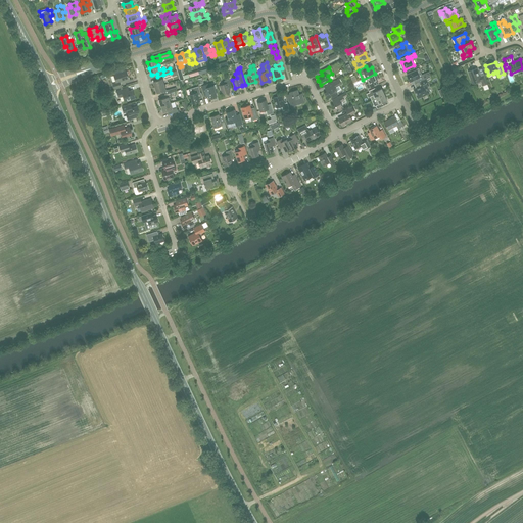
[(189,74),(183,76),(181,68),(177,69),(180,81),(181,80),(184,79),(190,78),(189,74)]
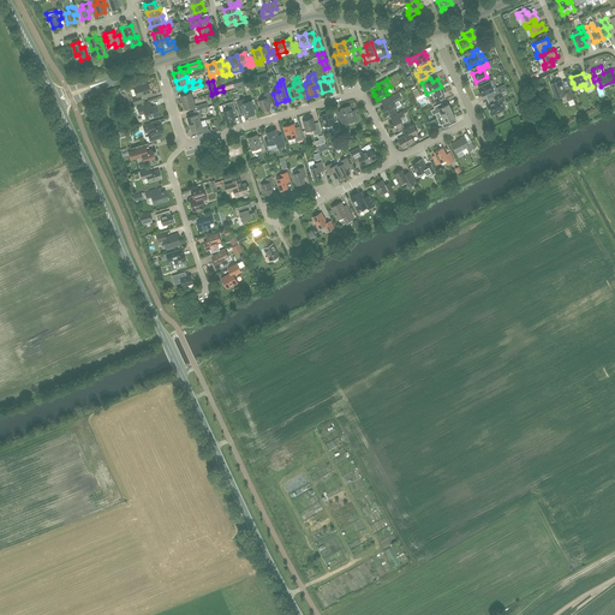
[(485,83),(485,84),(478,88),(482,96),(487,95),(488,97),(499,94),(493,81),(485,83)]
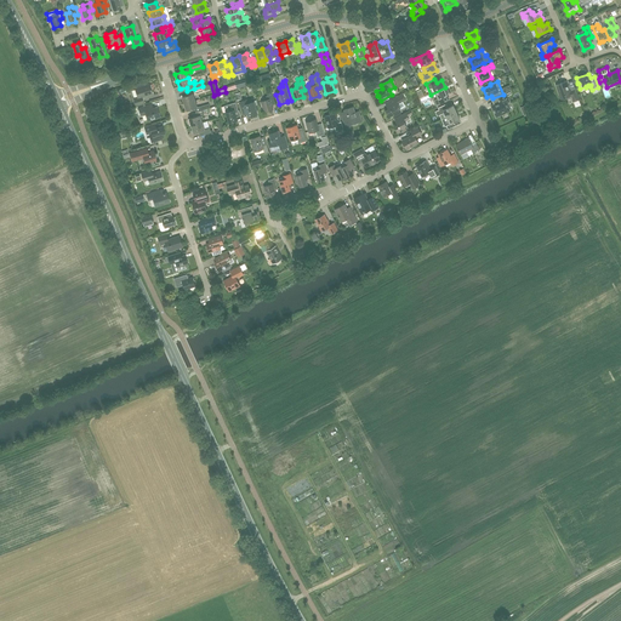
[(574,102),(579,100),(575,90),(570,91),(567,81),(557,85),(562,100),(571,96),(574,102)]
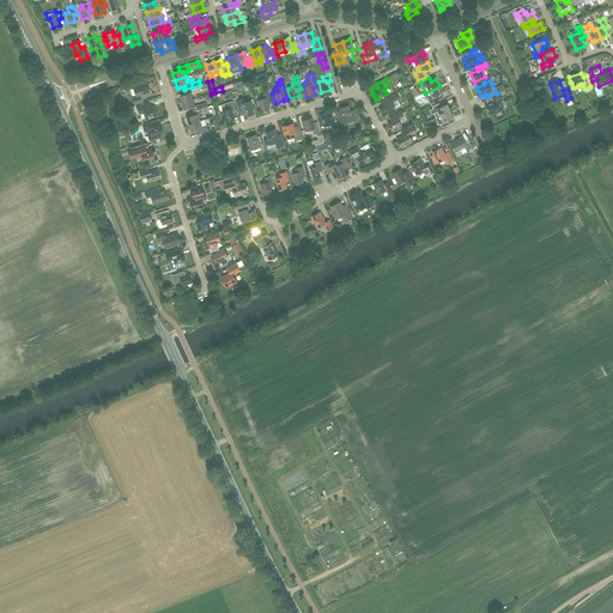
[(140,96),(150,93),(147,83),(133,87),(135,97),(132,98),(133,104),(141,102),(140,96)]
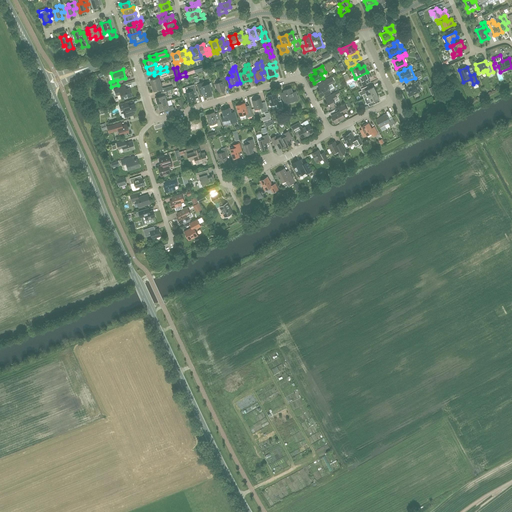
[(367,72),(355,78),(357,82),(359,87),(367,83),(366,79),(368,78),(369,78),(369,77),(370,77),(369,74),(368,74),(367,72)]
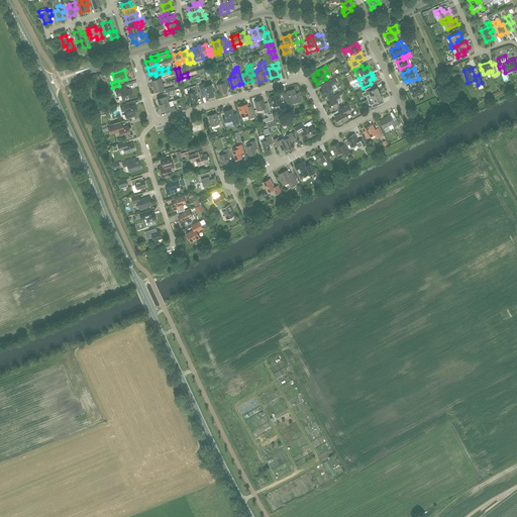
[(153,86),(163,84),(161,78),(159,79),(159,77),(154,78),(156,80),(151,81),(153,86)]
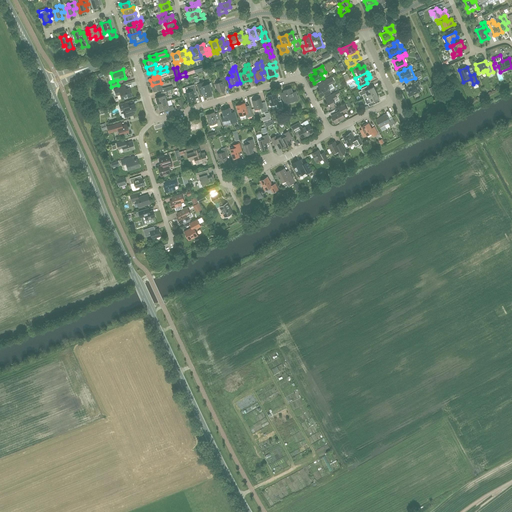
[(417,77),(411,80),(413,84),(407,86),(405,87),(409,96),(420,91),(419,89),(417,85),(420,83),(418,79),(421,78),(420,76),(417,77)]
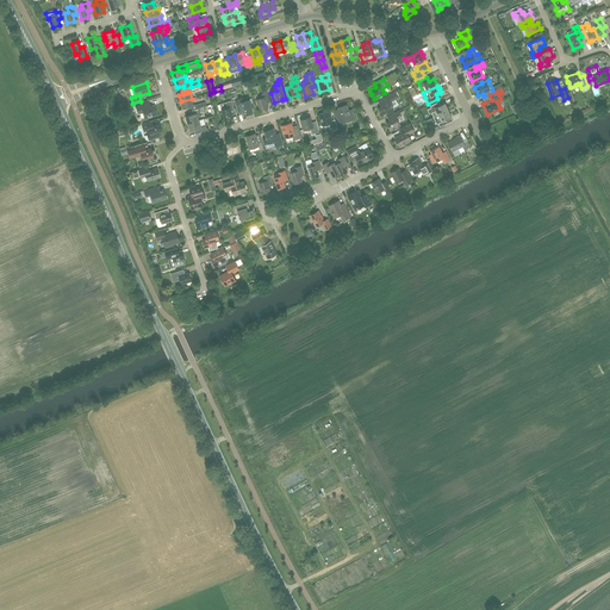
[(379,109),(383,116),(387,113),(388,114),(394,112),(392,107),(393,107),(391,103),(399,99),(396,92),(378,101),(381,107),(379,109)]
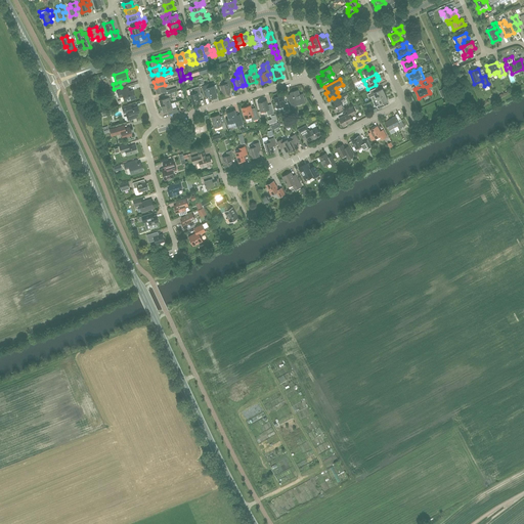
[(229,87),(231,86),(229,80),(224,82),(225,84),(220,86),(223,95),(230,92),(229,87)]
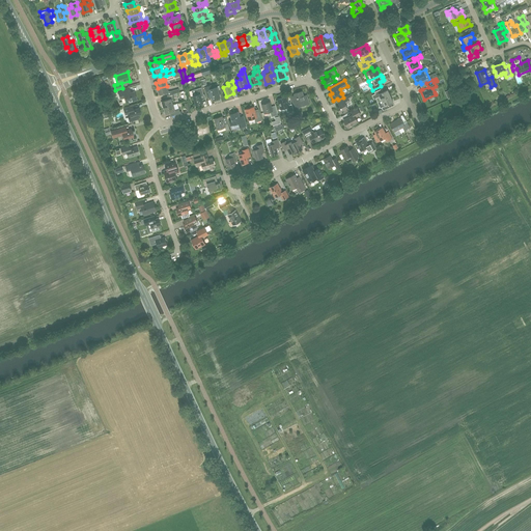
[(217,86),(217,87),(212,89),(211,85),(204,87),(207,95),(211,94),(213,101),(220,98),(218,90),(221,89),(219,85),(217,86)]
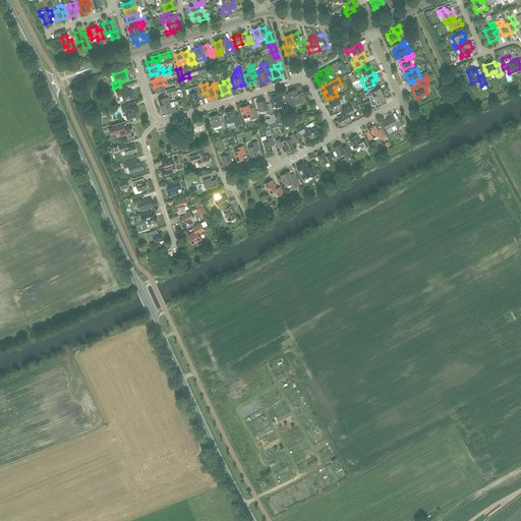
[(164,84),(155,87),(157,93),(160,92),(161,93),(164,92),(164,91),(165,90),(164,84)]
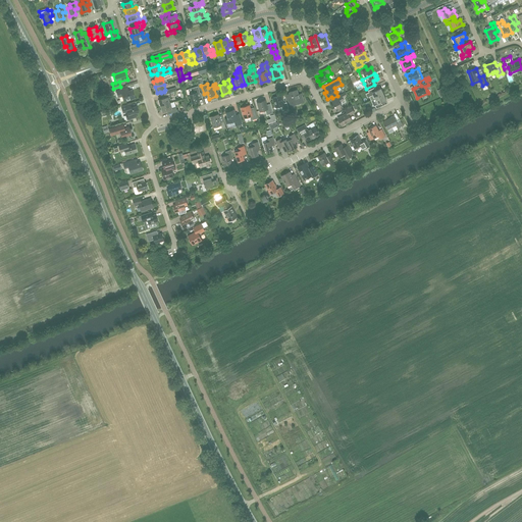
[(189,90),(190,95),(193,103),(199,101),(197,94),(200,94),(198,87),(192,89),(189,90)]
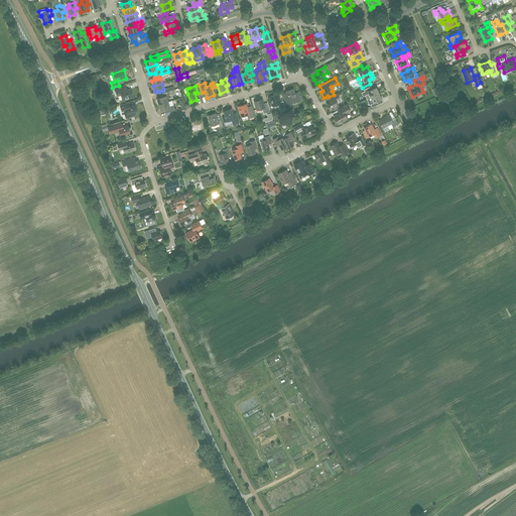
[(367,100),(371,98),(379,94),(377,88),(372,90),(371,87),(364,90),(367,95),(365,96),(367,100)]
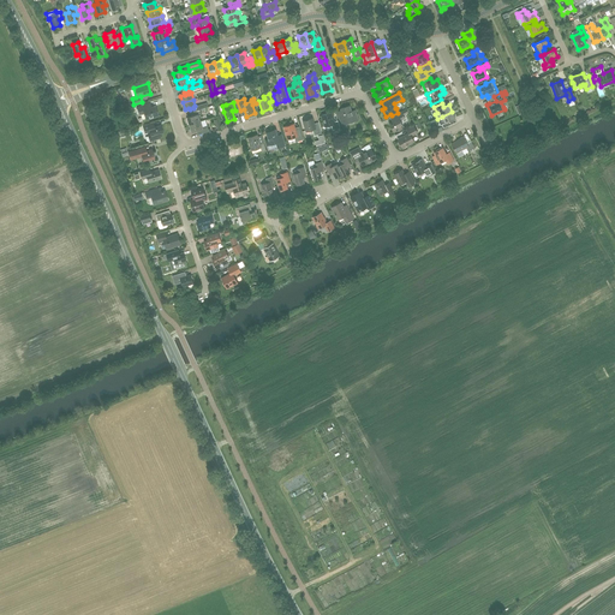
[(145,119),(157,115),(155,107),(147,109),(145,105),(137,108),(139,115),(144,113),(145,119)]
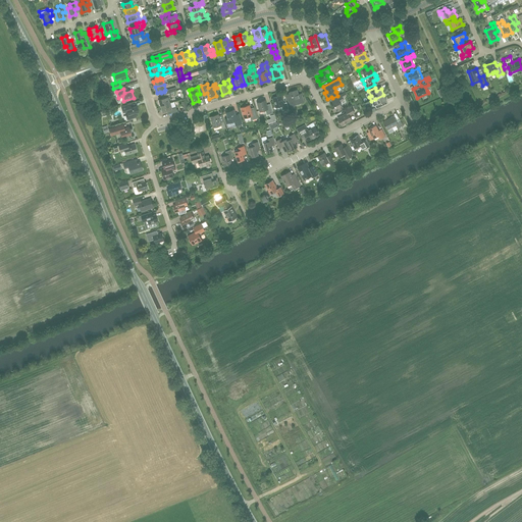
[(300,98),(298,94),(297,91),(290,93),(292,100),(289,101),(292,110),(295,109),(294,105),(304,102),(303,97),(300,98)]
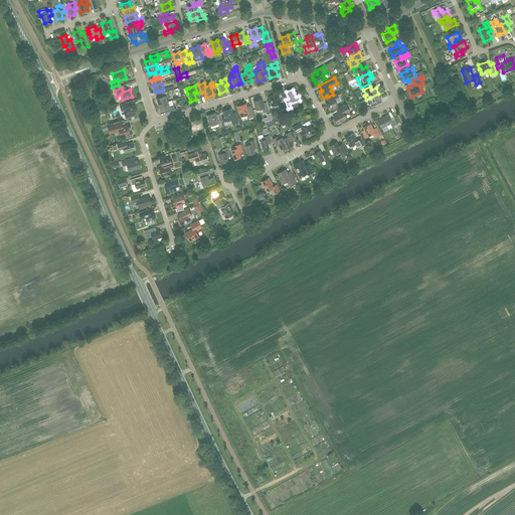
[(158,105),(159,105),(168,102),(167,99),(171,98),(169,92),(167,92),(162,94),(163,97),(157,99),(156,100),(157,104),(158,105)]
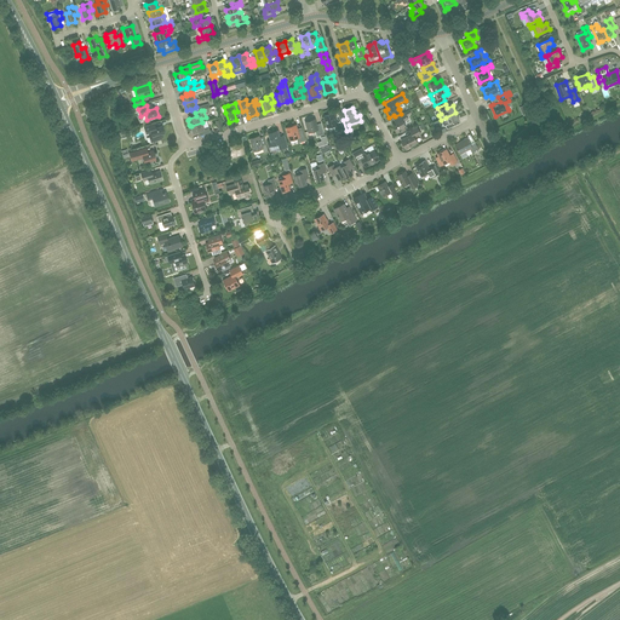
[(412,114),(411,110),(394,119),(397,125),(394,126),(397,133),(402,131),(402,132),(406,131),(405,127),(406,126),(403,122),(408,119),(407,116),(412,114)]
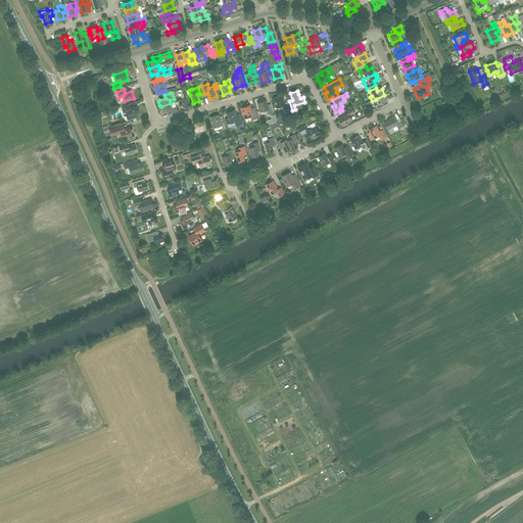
[(384,95),(376,99),(378,102),(375,103),(377,109),(384,106),(383,103),(387,101),(384,95)]
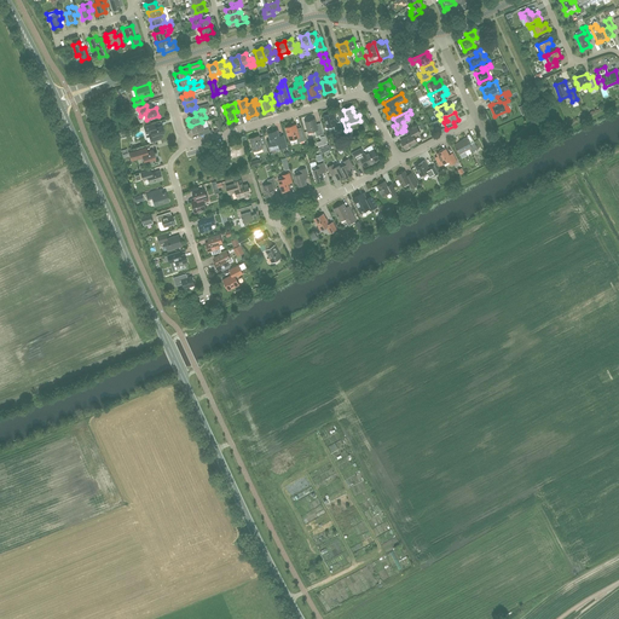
[(328,128),(329,127),(330,133),(335,131),(335,132),(342,129),(340,121),(336,122),(334,114),(324,116),(328,128)]
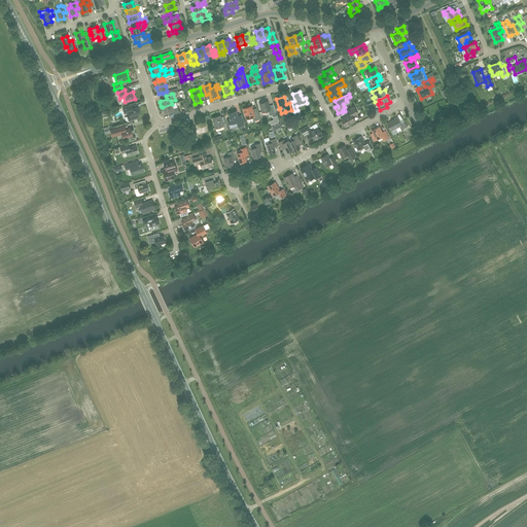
[(270,116),(276,114),(273,105),(270,106),(268,101),(259,104),(262,113),(269,111),(270,116)]
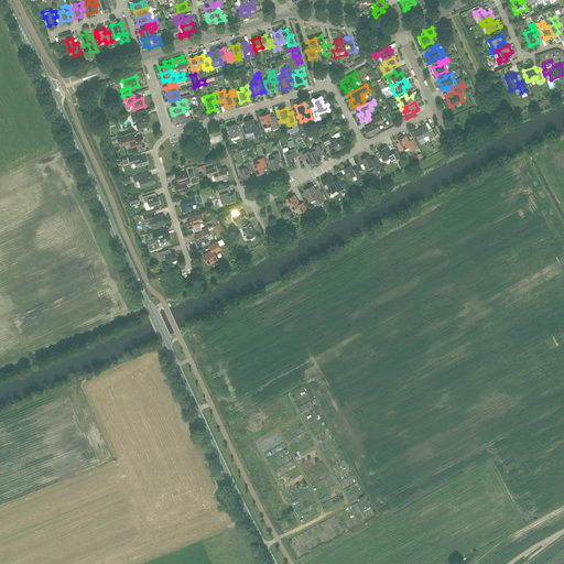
[(184,111),(174,115),(176,121),(182,119),(183,122),(190,121),(190,122),(194,121),(193,118),(191,118),(188,110),(184,111)]
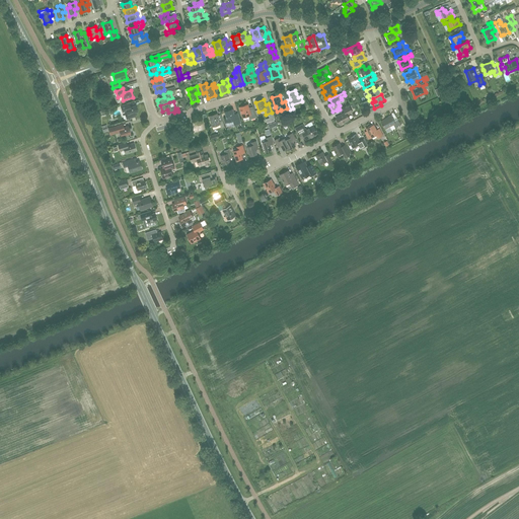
[(135,117),(134,113),(137,112),(135,105),(131,107),(130,103),(127,104),(121,106),(122,113),(126,110),(127,114),(125,115),(126,119),(135,117)]
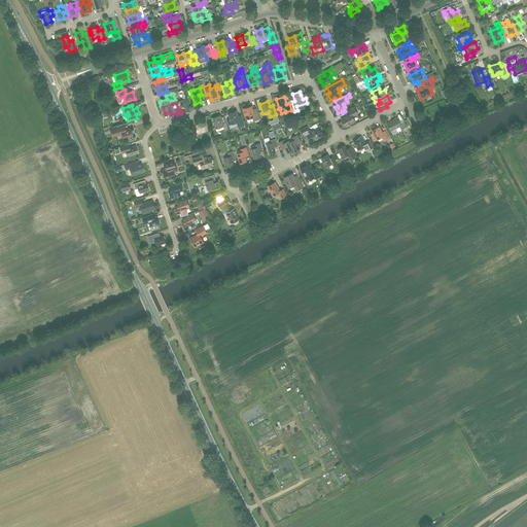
[(252,106),(244,109),(247,119),(252,118),(253,121),(255,121),(258,119),(259,119),(257,111),(253,112),(253,109),(252,106)]
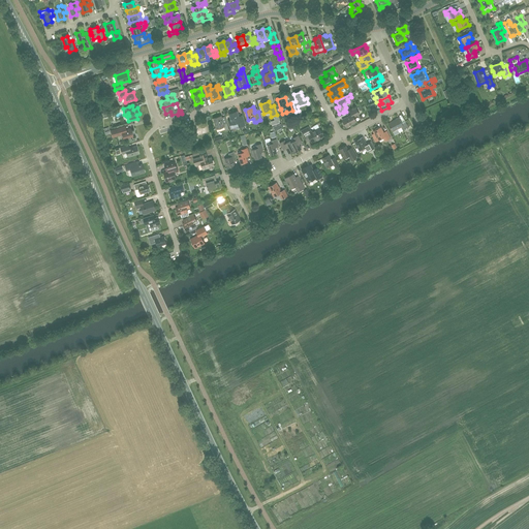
[(354,117),(360,115),(356,110),(350,113),(351,115),(342,120),(346,127),(356,122),(354,117)]
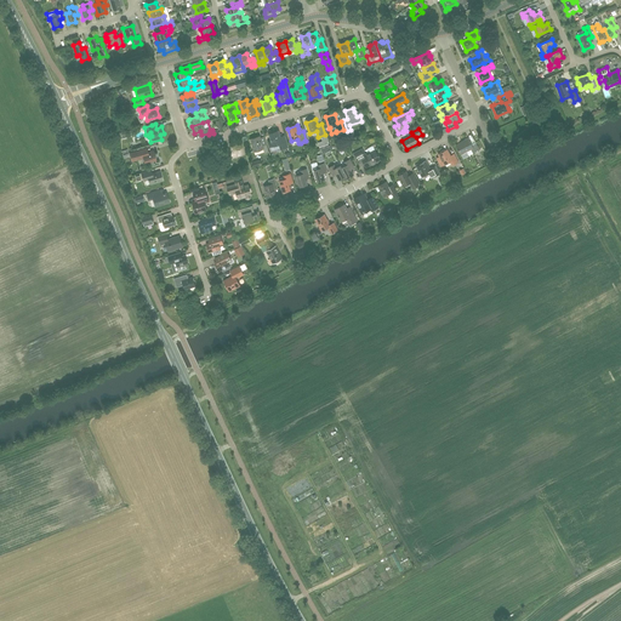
[(281,151),(288,148),(285,140),(281,141),(278,131),(269,134),(272,141),(268,142),(269,147),(274,146),(279,144),(281,151)]
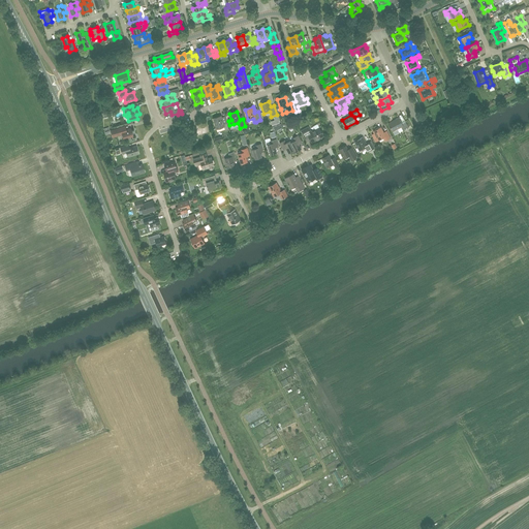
[(225,131),(229,130),(226,123),(223,124),(221,117),(213,119),(217,129),(224,127),(225,131)]
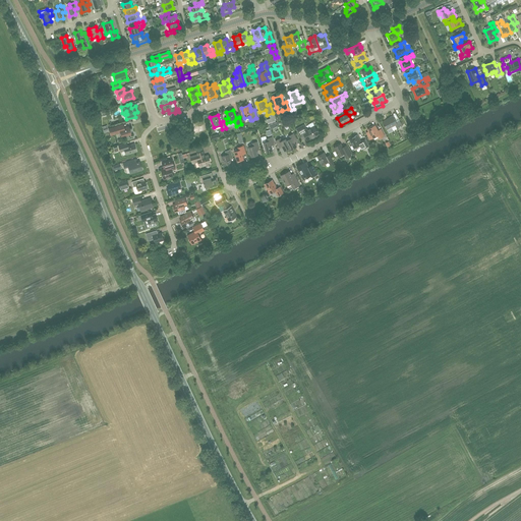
[(389,132),(390,132),(393,131),(397,128),(399,127),(399,128),(402,127),(401,126),(402,125),(399,119),(396,121),(393,116),(383,122),(389,132)]
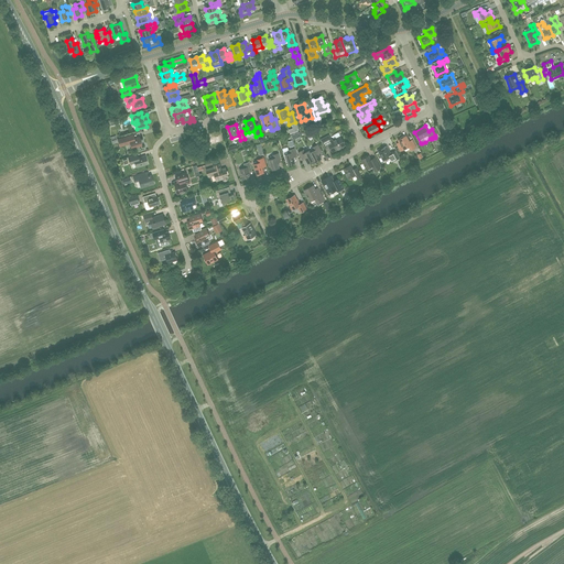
[(120,147),(130,143),(131,149),(141,145),(139,137),(131,139),(130,136),(118,139),(120,147)]
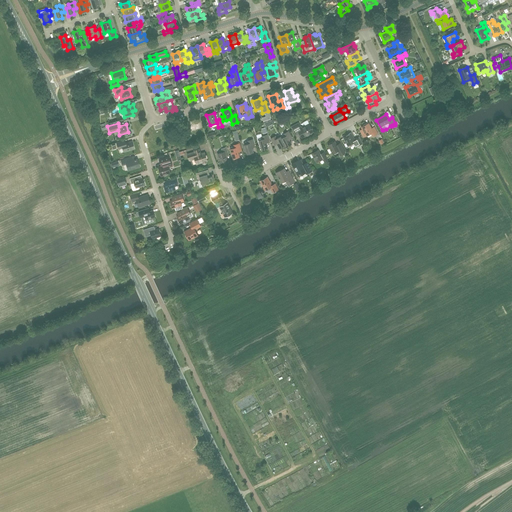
[(299,123),(292,127),(296,136),(300,134),(301,137),(308,134),(309,135),(314,132),(309,123),(301,128),(299,123)]
